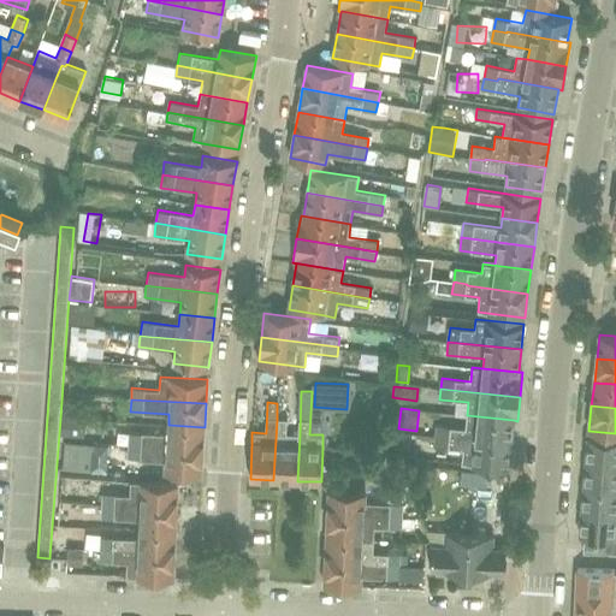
[(437,426),(436,437),(511,444),(514,420),(467,415),(466,428),(437,426)]
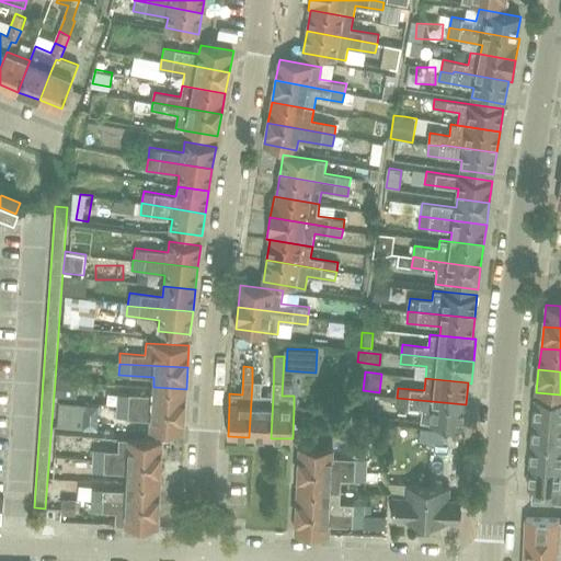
[(55,381),(54,395),(70,396),(71,384),(55,381)]
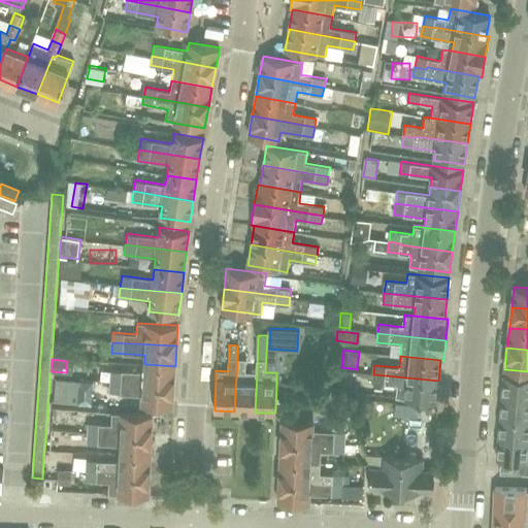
[(234,411),(255,413),(257,372),(245,371),(246,361),(237,360),(234,411)]
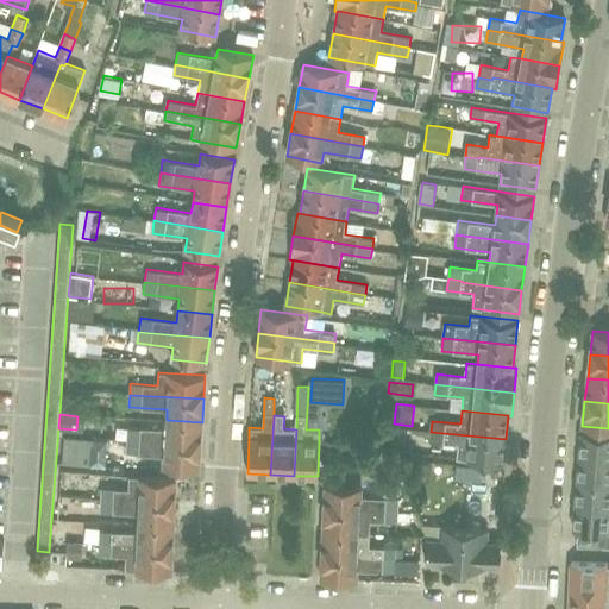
[(167,420),(165,429),(140,427),(140,428),(127,428),(127,441),(201,446),(202,422),(167,420)]
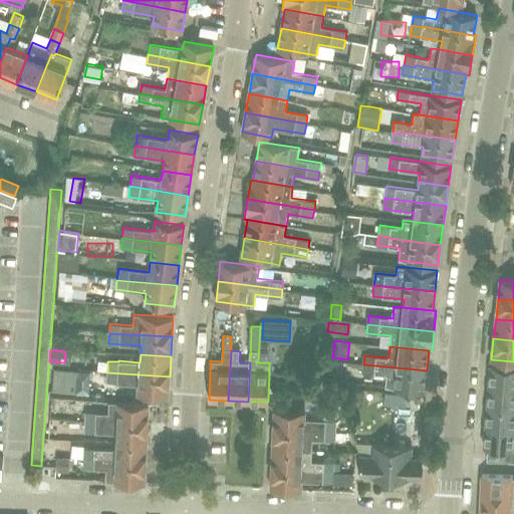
[(427,370),(363,364),(362,372),(387,374),(386,387),(425,391),(427,370)]
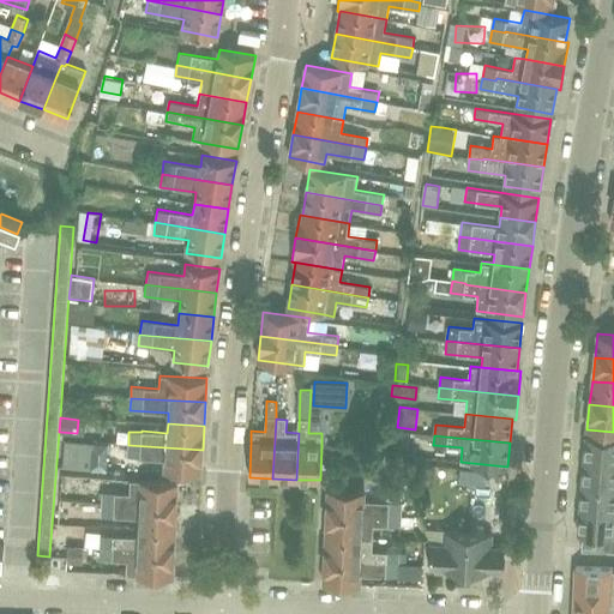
[(613,462),(613,437),(587,435),(584,461),(613,462)]
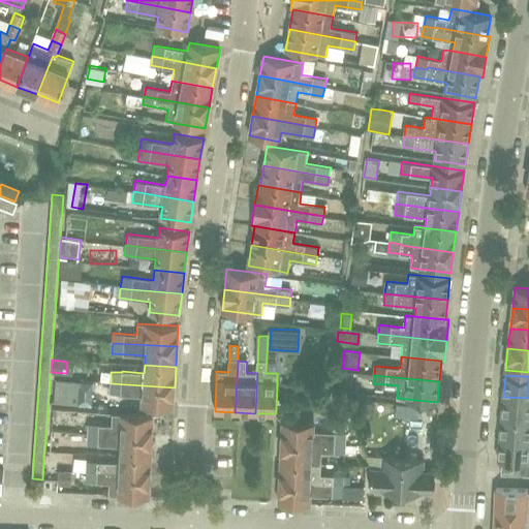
[(55,379),(55,381),(53,403),(79,405),(80,381),(55,379)]
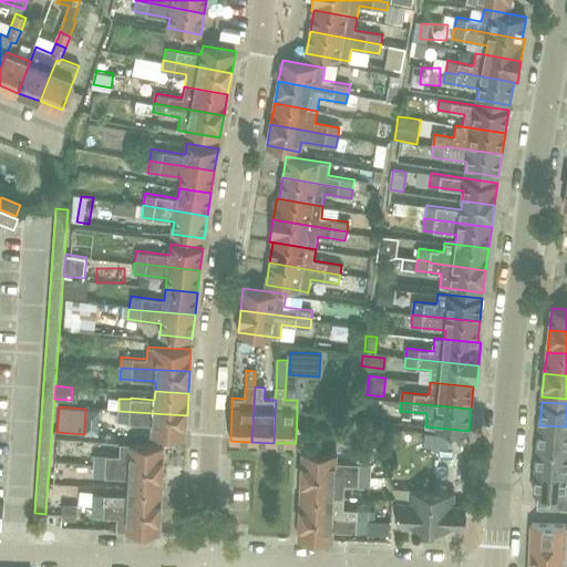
[(185,437),(187,415),(119,411),(117,422),(129,422),(129,423),(153,424),(152,435),(185,437)]
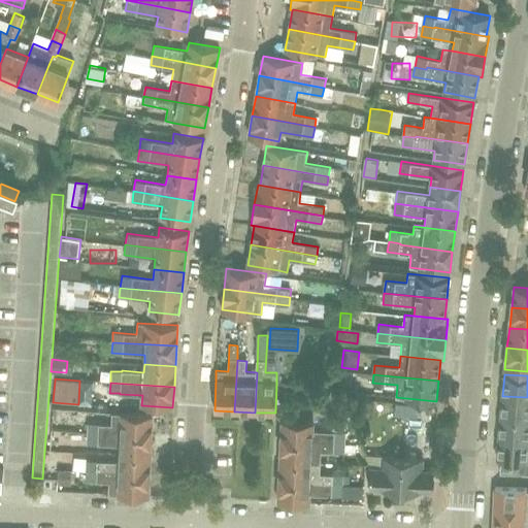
[(527,397),(502,396),(500,417),(527,419),(527,397)]
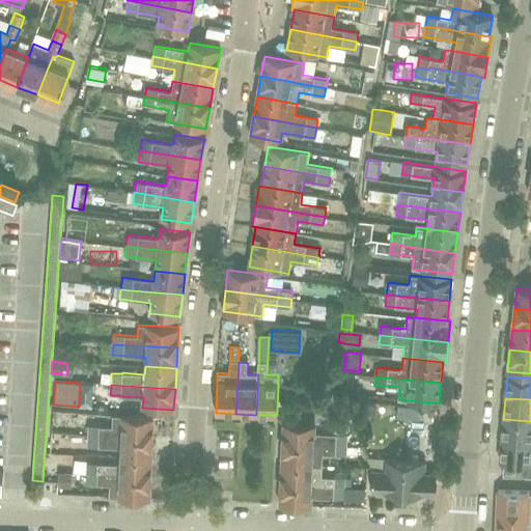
[(384,414),(385,406),(359,402),(358,411),(384,414)]
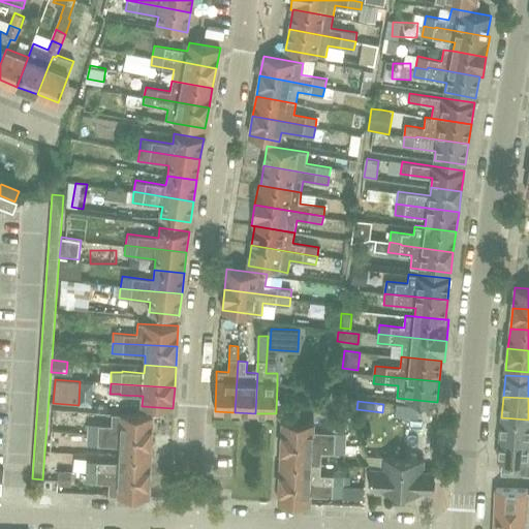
[(395,414),(405,415),(406,405),(397,404),(395,414)]
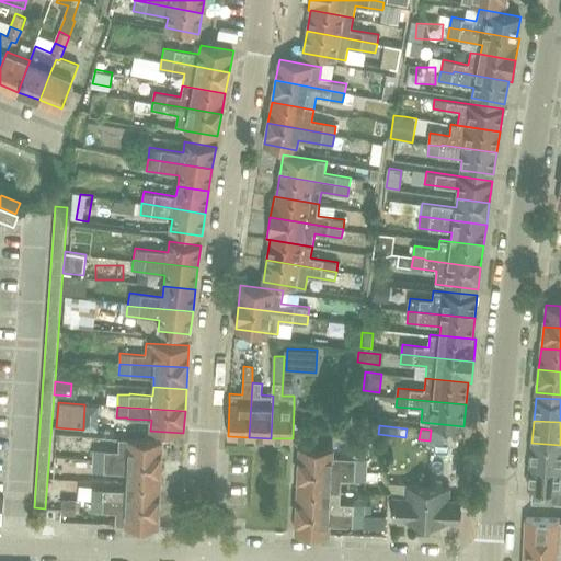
[(431,430),(430,441),(443,443),(444,431),(431,430)]
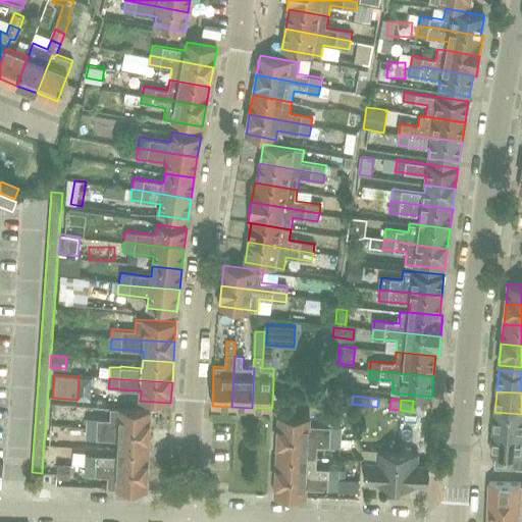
[(88,419),(87,427),(150,429),(150,410),(110,408),(110,419),(88,419)]
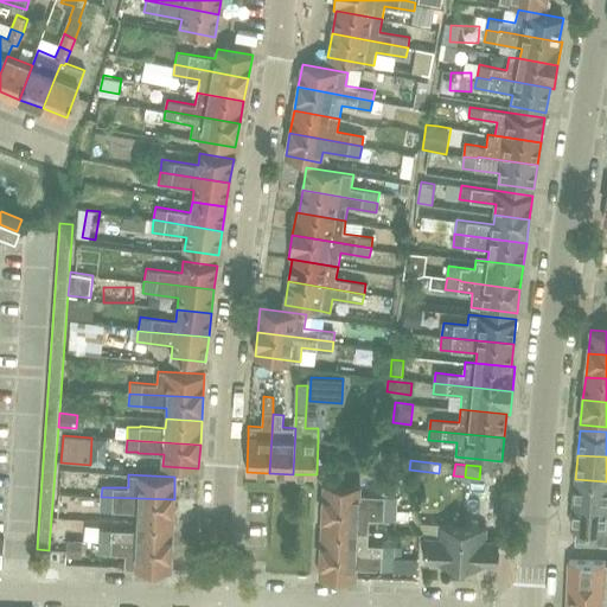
[(574,503),(606,505),(606,481),(575,479),(574,503)]
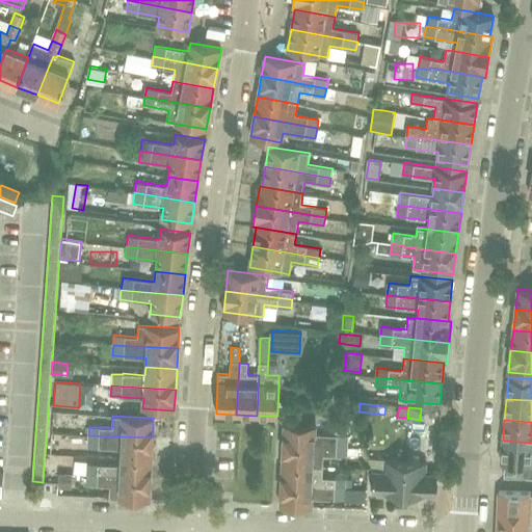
[(285,423),(284,444),(347,447),(348,435),(315,434),(315,425),(285,423)]
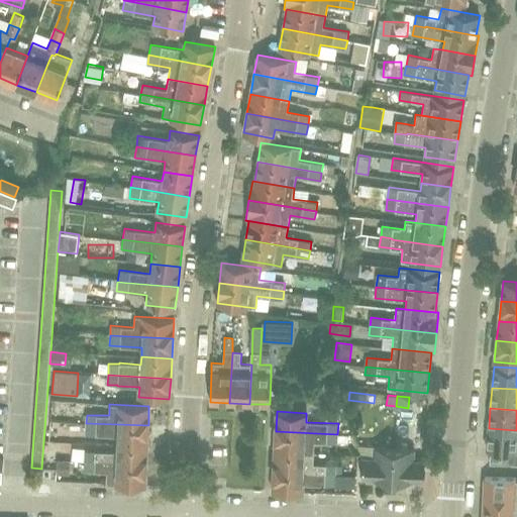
[(147,445),(148,425),(86,423),(86,434),(117,436),(117,444),(147,445)]
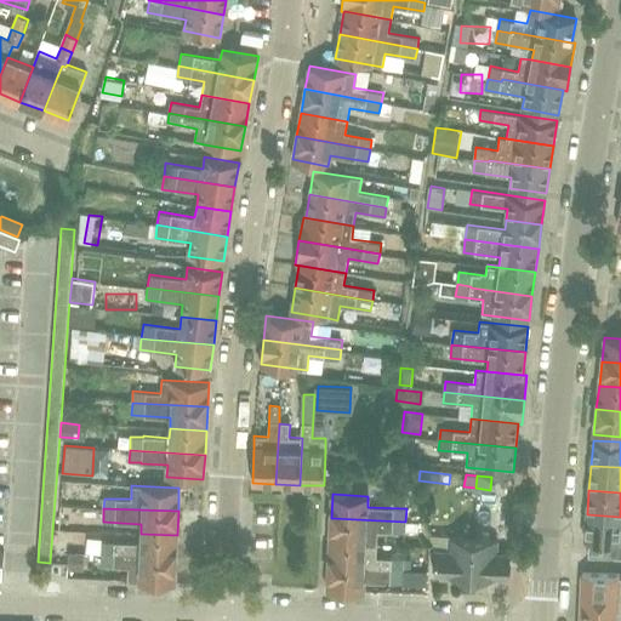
[(620,517),(587,514),(585,540),(620,542),(620,517)]
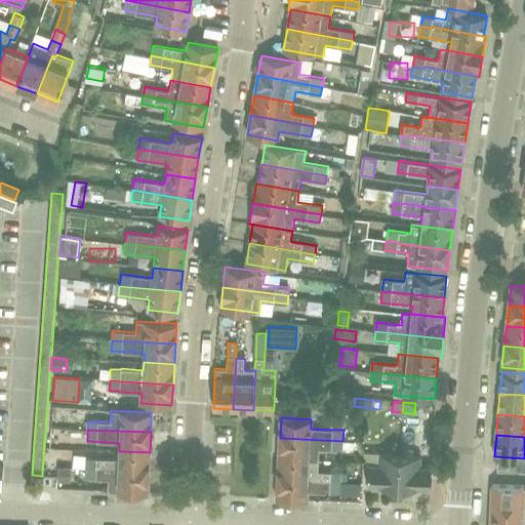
[(342,441),(280,438),(279,458),(318,460),(319,448),(342,449),(342,441)]
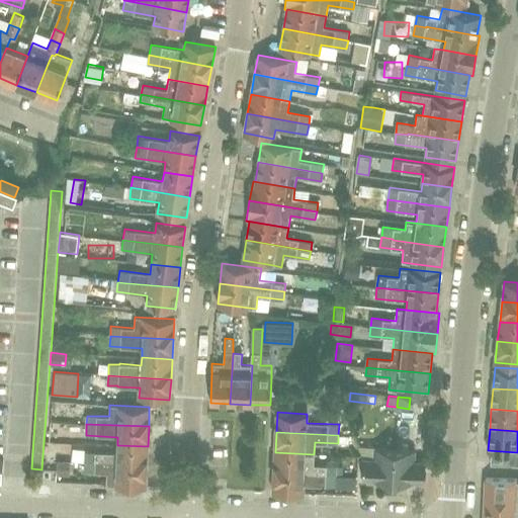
[(95,462),(95,464),(147,466),(148,446),(117,445),(116,453),(85,452),(85,461),(95,462)]
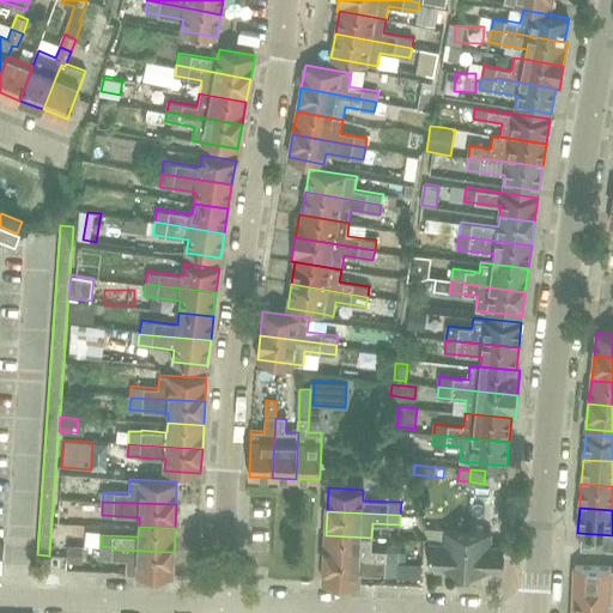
[(441,569),(466,570),(467,532),(444,530),(443,544),(430,544),(429,565),(441,565),(441,569)]
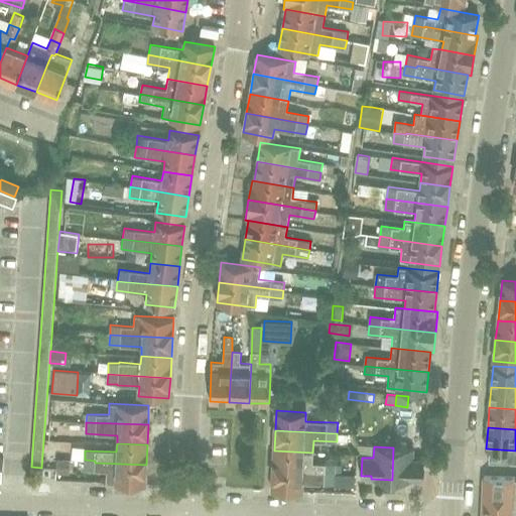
[(393,447),(392,480),(413,481),(413,478),(423,479),(424,460),(412,459),(413,448),(393,447)]
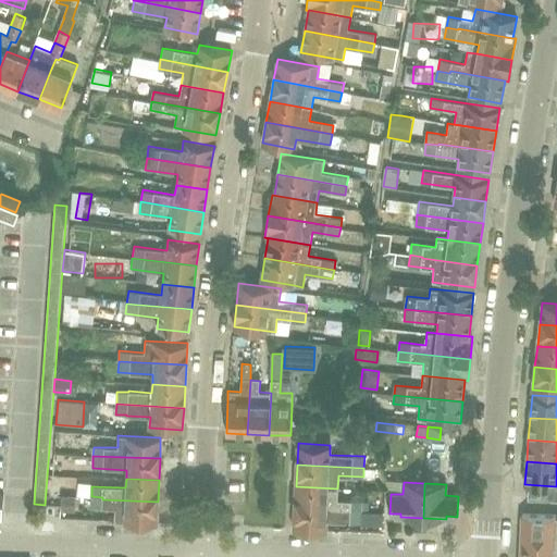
[(337,489),(296,486),(295,508),(362,510),(362,502),(337,500),(337,489)]
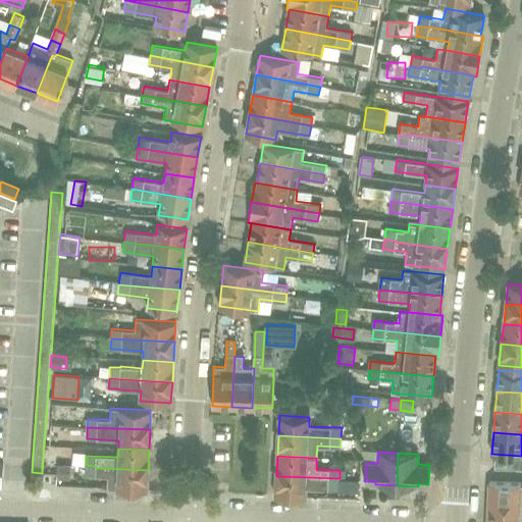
[(147,490),(148,470),(96,468),(95,475),(107,476),(106,488),(147,490)]
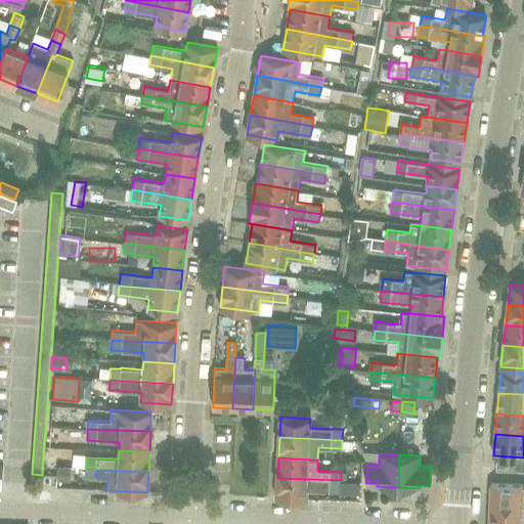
[(359,481),(341,480),(277,478),(276,497),(307,499),(307,487),(348,489),(347,500),(358,501),(359,481)]
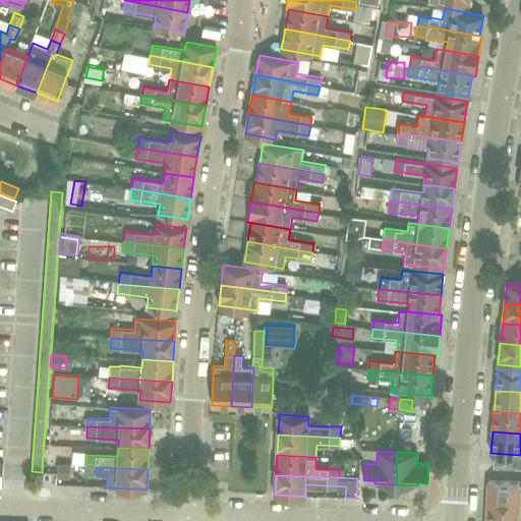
[(520,520),(520,482),(488,481),(485,520),(520,520)]
